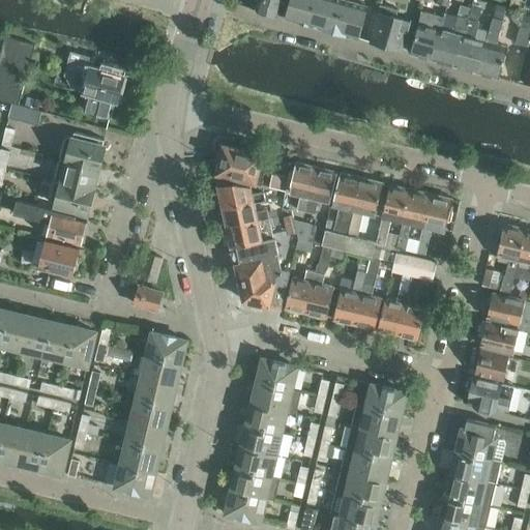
[(258,0),(256,9),(277,16),(282,0),(258,0)]
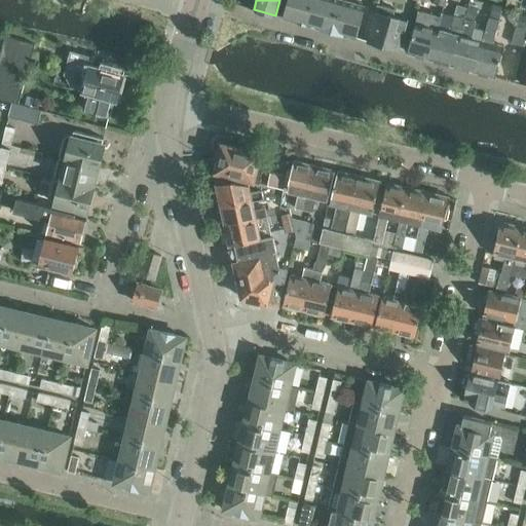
[(288,0),(283,17),(308,24),(314,0),(288,0)]
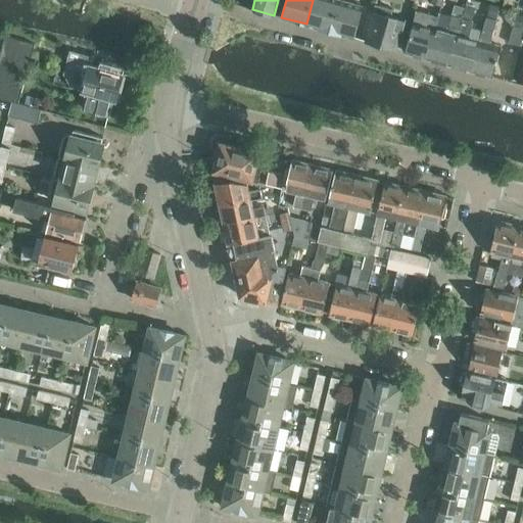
[(313,0),(306,24),(329,31),(337,0),(313,0)]
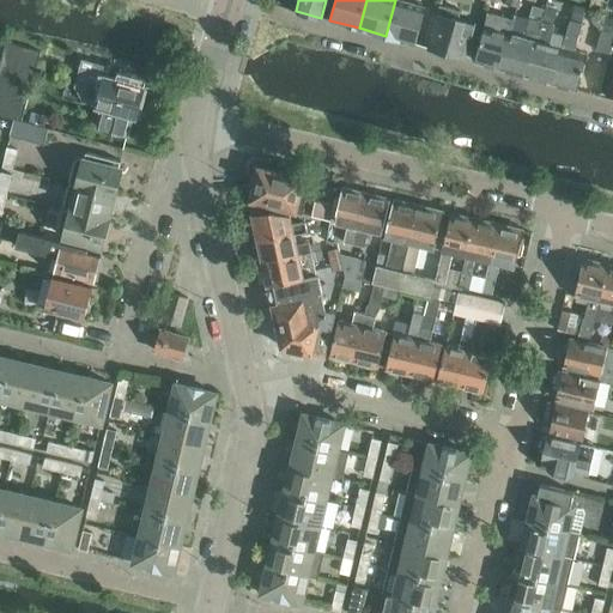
[(395,0),(386,36),(414,43),(425,7),(402,1),(402,0),(395,0)]
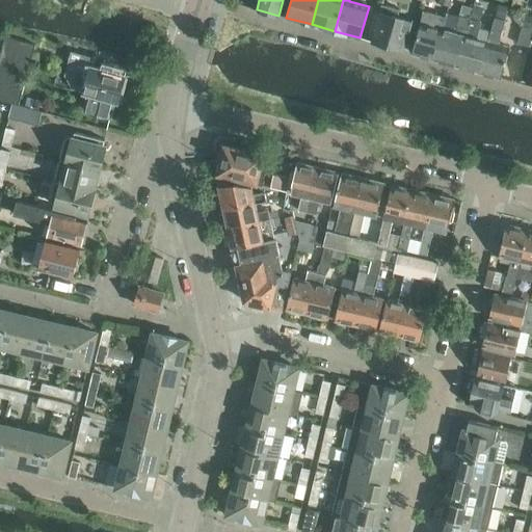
[(413,53),(434,59),(443,28),(447,12),(450,0),(441,0),(439,9),(434,26),(421,22),(413,53)]
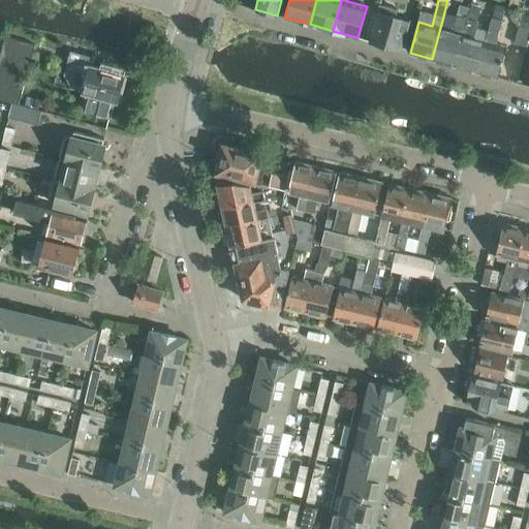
[(483,14),(492,18),(495,4),(487,2),(483,14)]
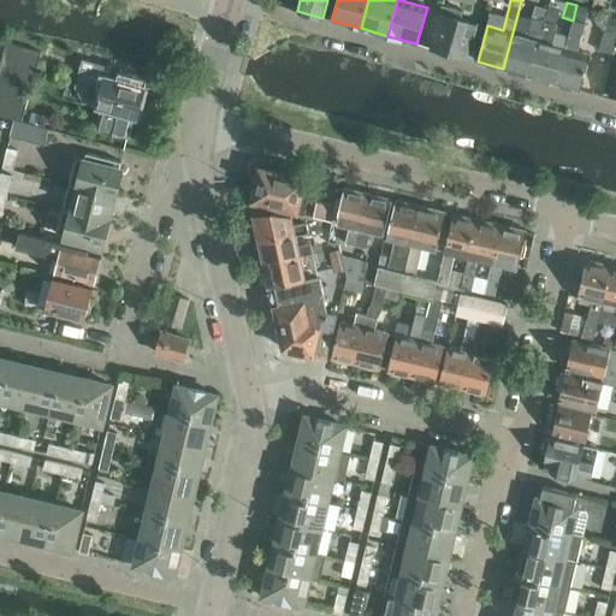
[(440,13),(431,48),(467,58),(477,23),(461,18),(462,15),(461,15),(462,11),(442,5),(439,13),(440,13)]
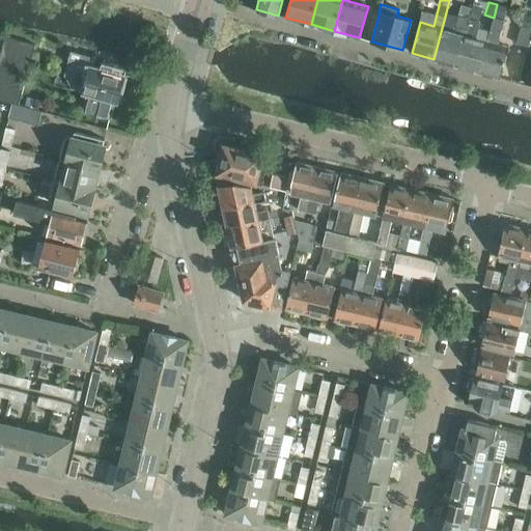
[(473,4),(469,18),(478,21),(482,6),(473,4)]
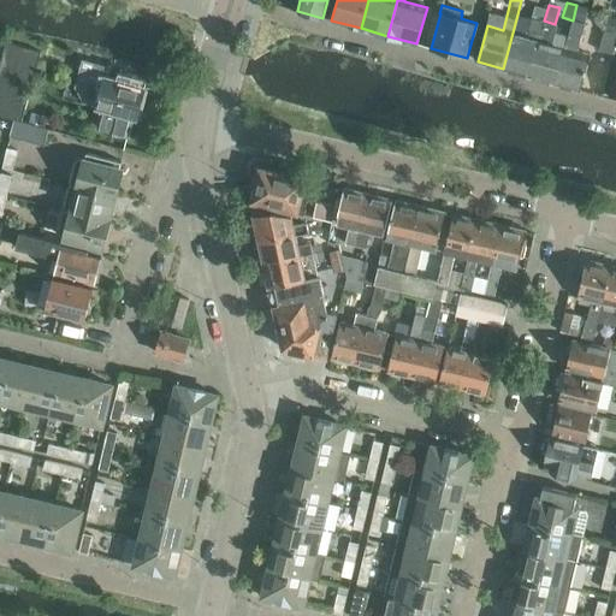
[(578,5),(574,19),(584,23),(588,7),(578,5)]
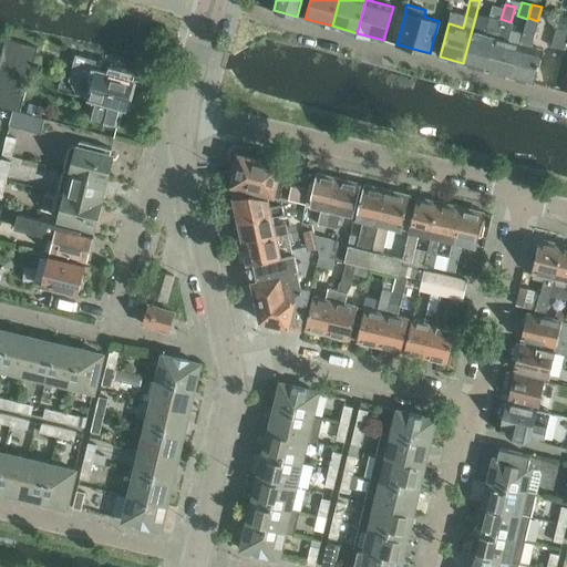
[(493,6),(491,17),(501,19),(504,9),(493,6)]
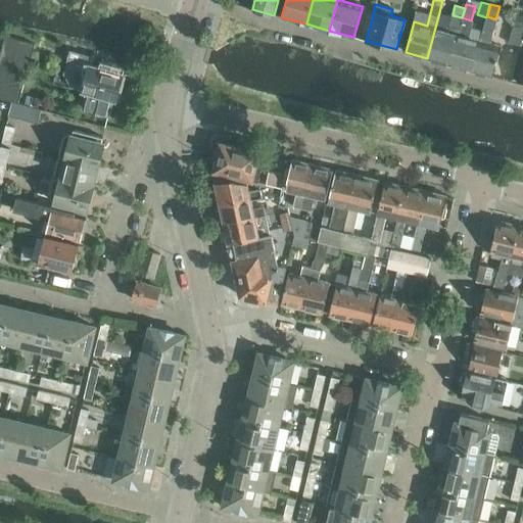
[(427,58),(448,64),(462,18),(453,15),(447,31),(435,28),(427,58)]
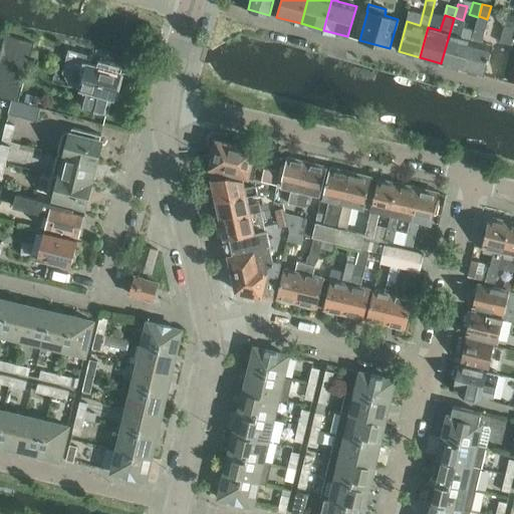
[(471,39),(463,69),(484,75),(492,45),(482,42),(488,20),(478,17),(472,39),(471,39)]
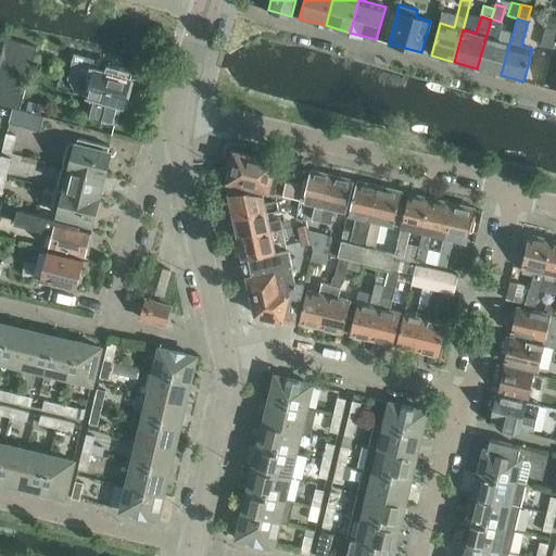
[(477,68),(501,75),(509,42),(497,39),(502,23),(491,20),(477,68)]
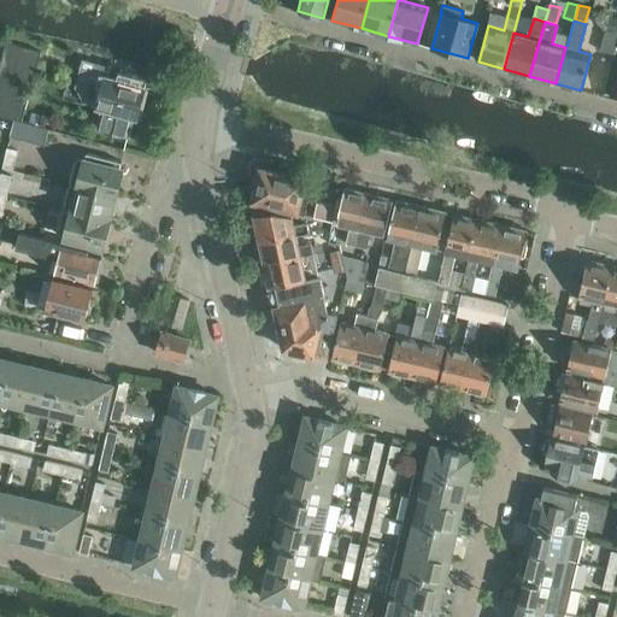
[(0,63),(0,115),(22,122),(41,52),(6,42),(0,63)]
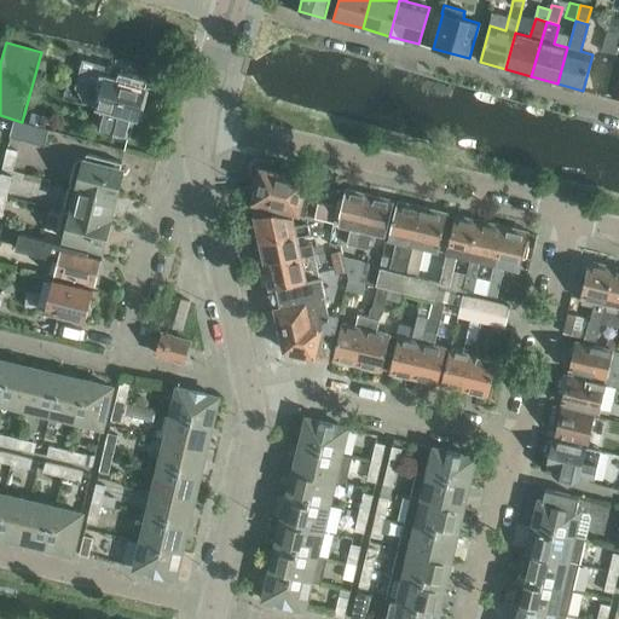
[(137,117),(145,87),(106,76),(109,70),(85,64),(80,81),(103,87),(98,108),(104,109),(98,128),(128,137),(134,117),(137,117)]
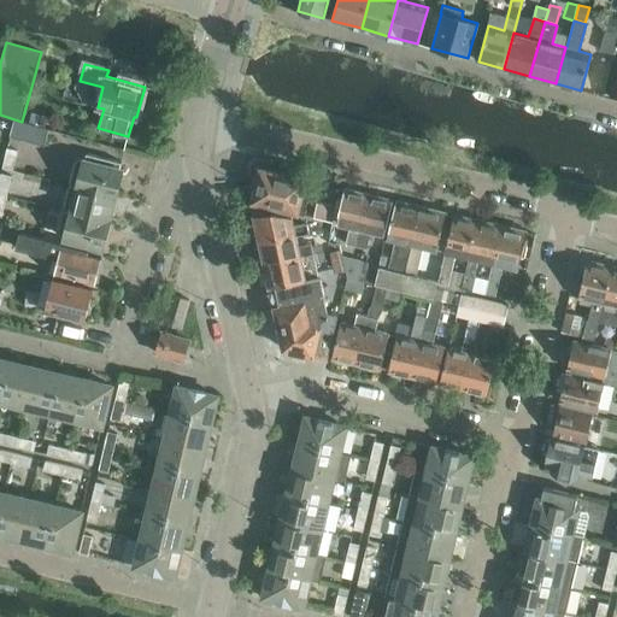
[(10,136),(43,146),(48,129),(15,119),(10,136)]
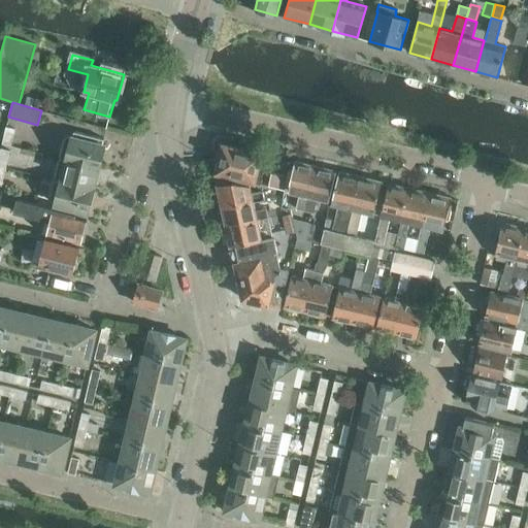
[(2,143),(10,145),(14,128),(6,126),(2,143)]
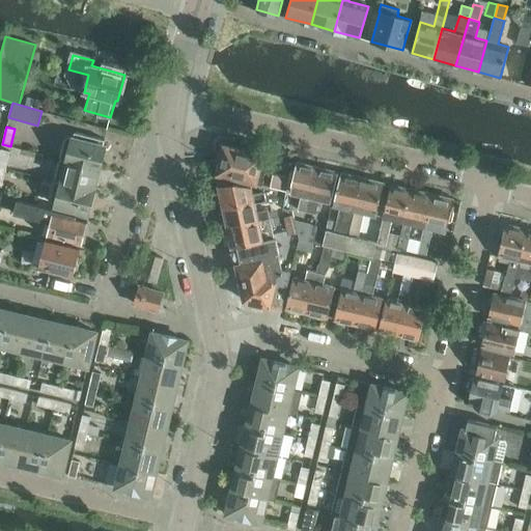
[(65,136),(60,158),(100,168),(106,145),(104,145),(105,139),(75,132),(73,137),(65,136)]
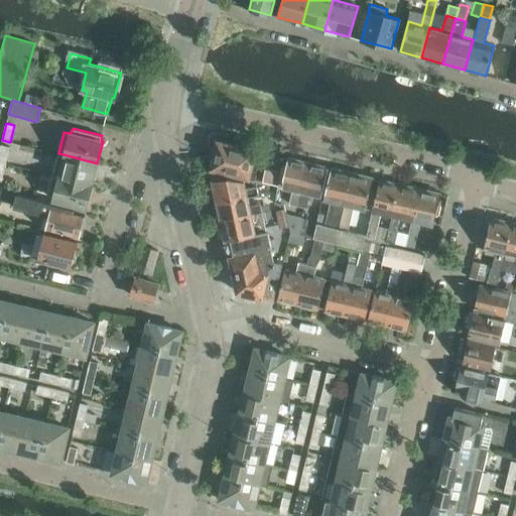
[(211,168),(253,178),(257,160),(253,159),(255,150),(218,141),(211,168)]
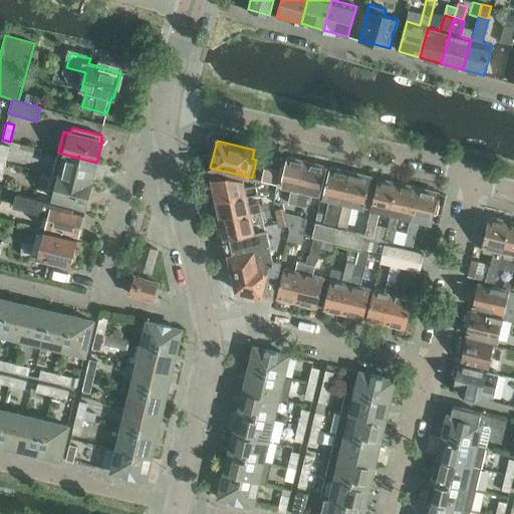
[(1,144),(0,147),(0,160),(6,162),(9,146),(1,144)]
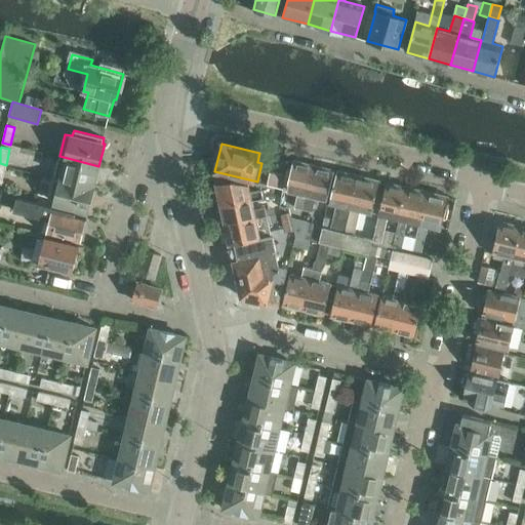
[(59,156),(54,176),(93,187),(98,166),(59,156)]
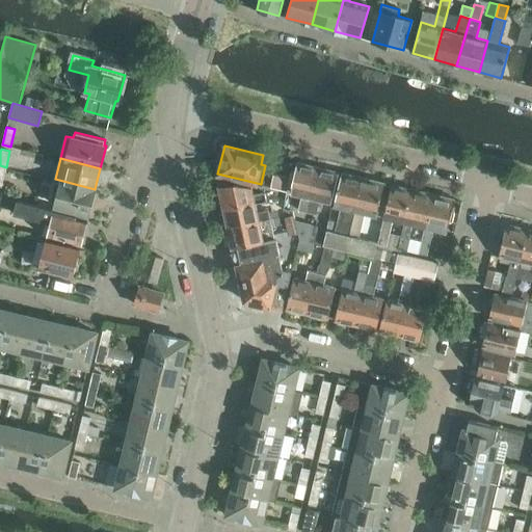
[(298,210),(308,212),(318,167),(298,162),(291,192),(302,195),(298,210)]
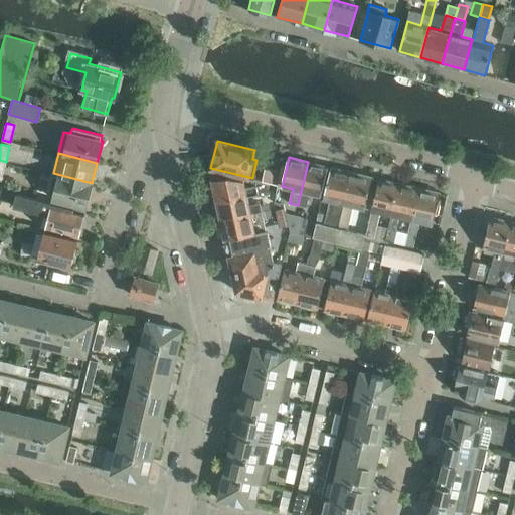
[(308,162),(298,205),(307,207),(310,193),(321,195),(328,166),(308,162)]
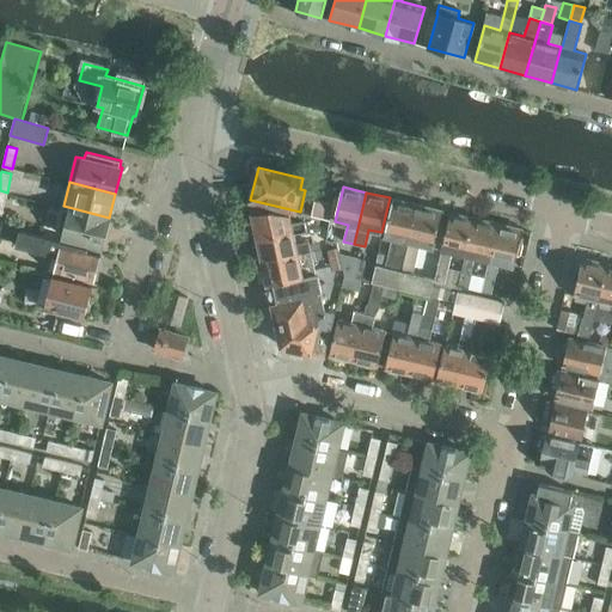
[(393,257),(405,261),(418,204),(395,199),(385,236),(398,239),(393,257)]
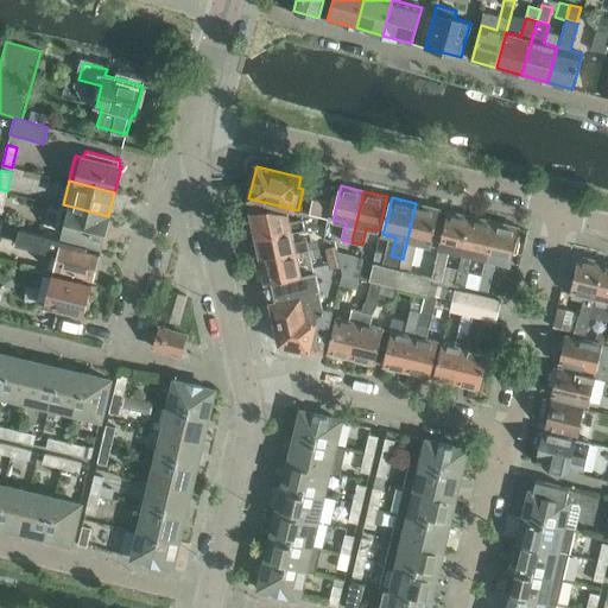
[(310,213),(328,216),(331,203),(314,198),(310,213)]
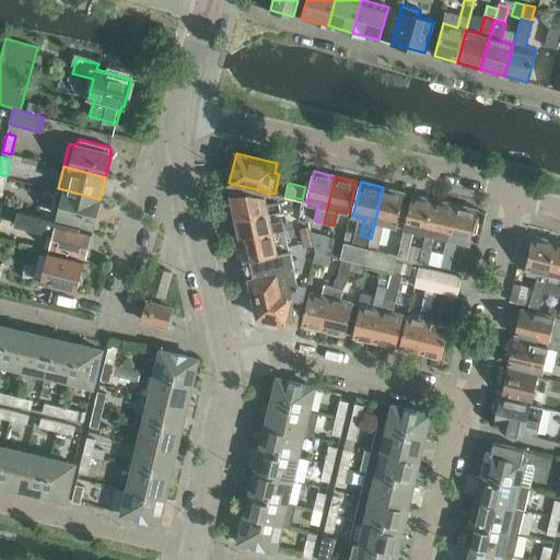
[(383,187),(371,238),(378,240),(383,223),(397,226),(405,193),(383,187)]
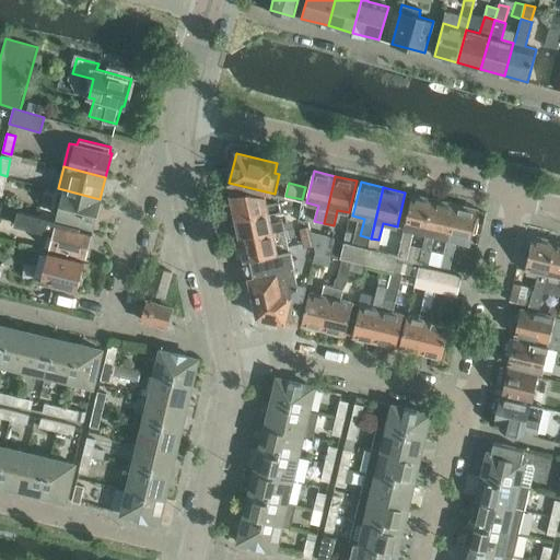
[(100,199),(58,188),(51,212),(58,213),(58,216),(94,224),(100,199)]
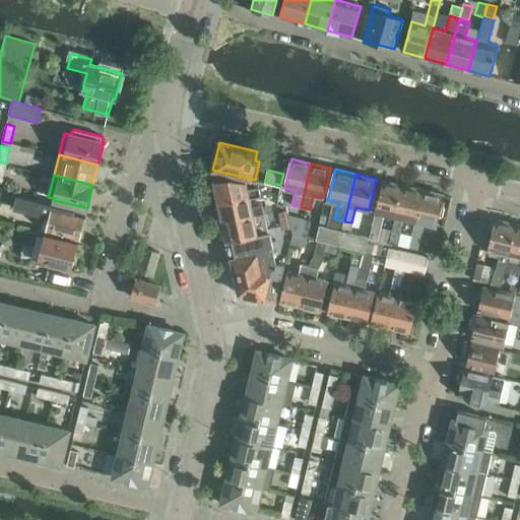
[(215,181),(219,200),(260,191),(259,188),(257,187),(248,189),(247,182),(230,178),(215,181)]
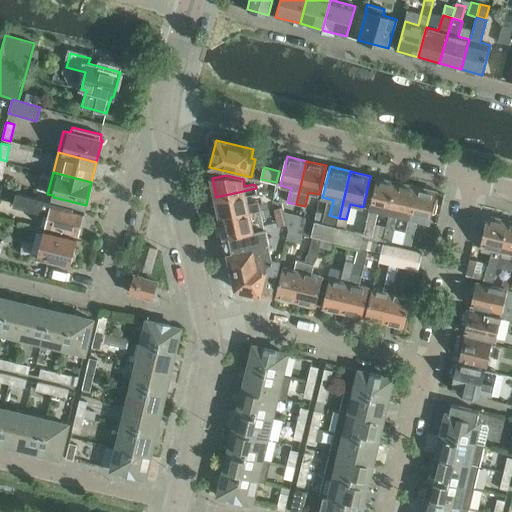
[(364,234),(383,238),(386,226),(375,223),(378,210),(389,213),(396,182),(377,177),(364,234)]
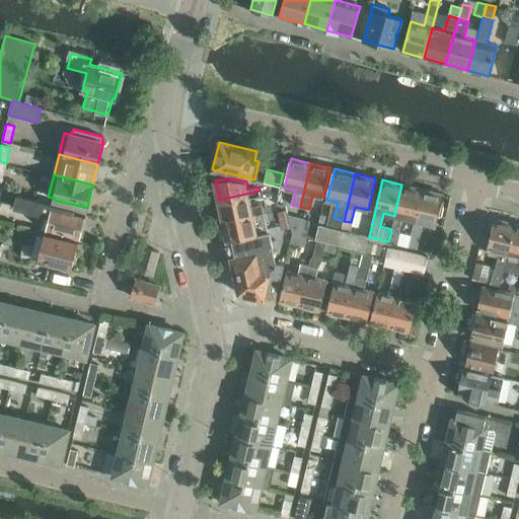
[(388,241),(409,246),(411,234),(399,231),(402,218),(415,221),(422,189),(401,184),(394,216),(391,229),(388,241)]
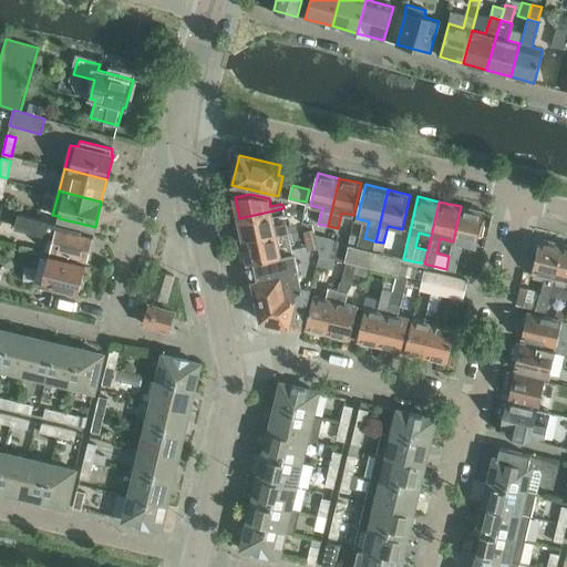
[(461,206),(453,241),(449,256),(446,269),(455,271),(462,243),(475,246),(484,212),(461,206)]
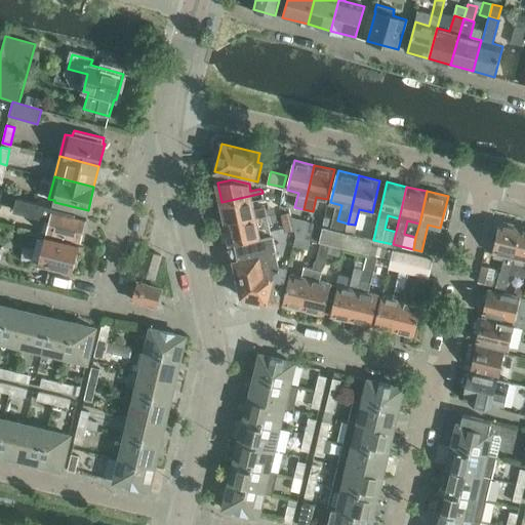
[(221,202),(226,224),(267,215),(265,206),(254,209),(252,200),(264,197),(263,193),(221,202)]
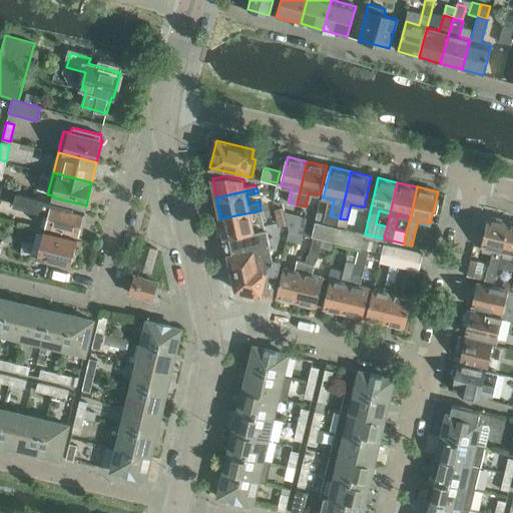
[(84,211),(16,194),(14,202),(37,208),(49,211),(45,228),(78,236),(79,233),(81,233),(84,223),(81,222),(84,211)]
